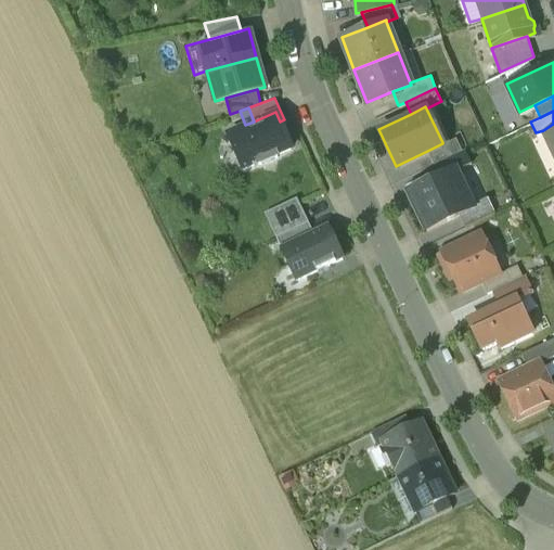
[(245,125),(228,132),(243,166),(257,160),(258,162),(277,154),(275,152),(291,145),(280,122),(275,112),(254,122),(245,125)]
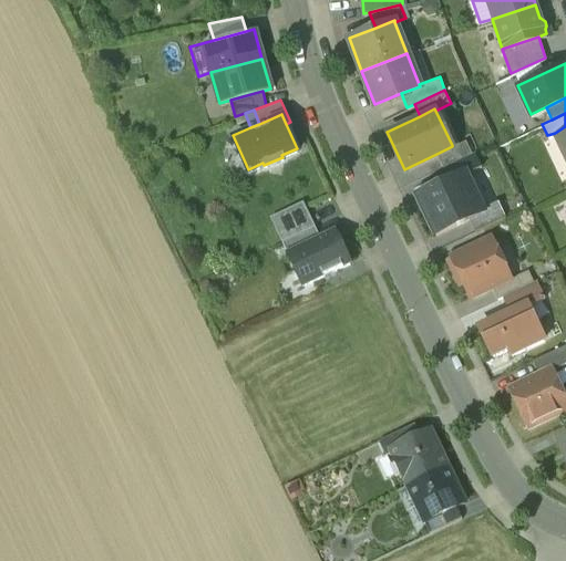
[(565,126),(555,133),(565,156),(565,126)]
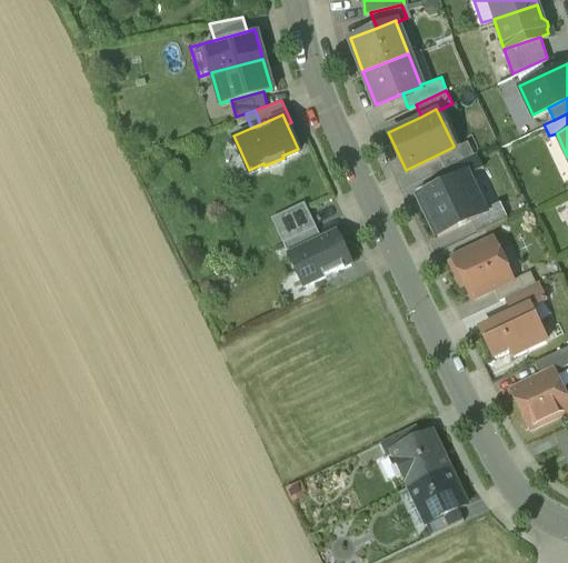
[(467,139),(454,146),(454,147),(438,154),(444,167),(472,153),(472,152),(467,139)]
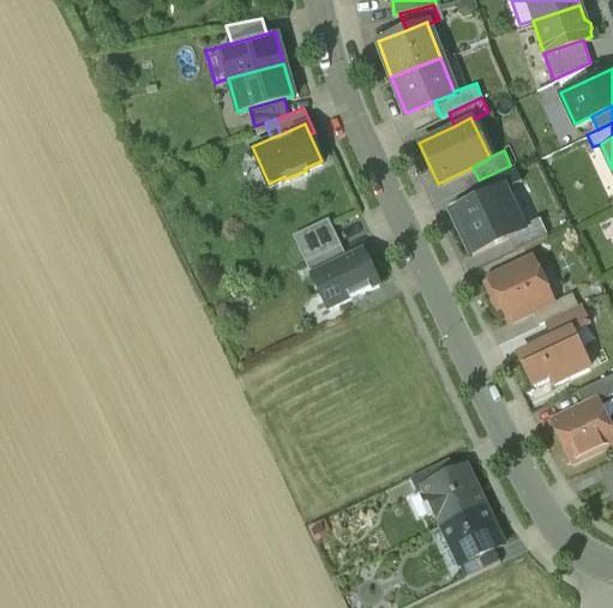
[(510,166),(479,180),(485,193),(503,185),(504,187),(521,179),(514,163),(510,164),(510,166)]
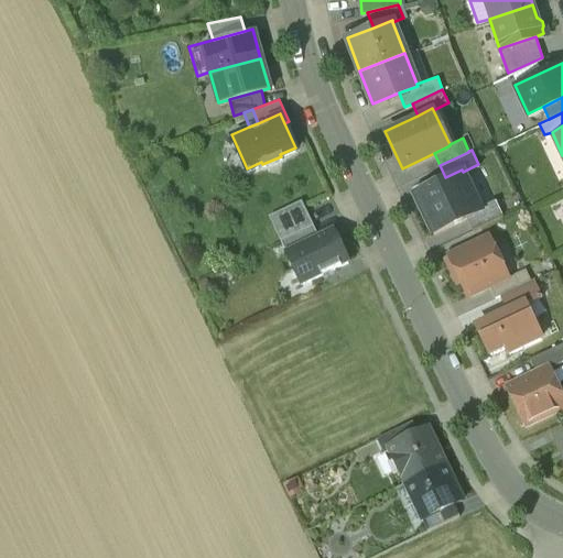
[(445,177),(413,193),(433,232),(466,216),(480,209),(479,207),(495,199),(478,164),(463,172),(462,170),(445,177)]
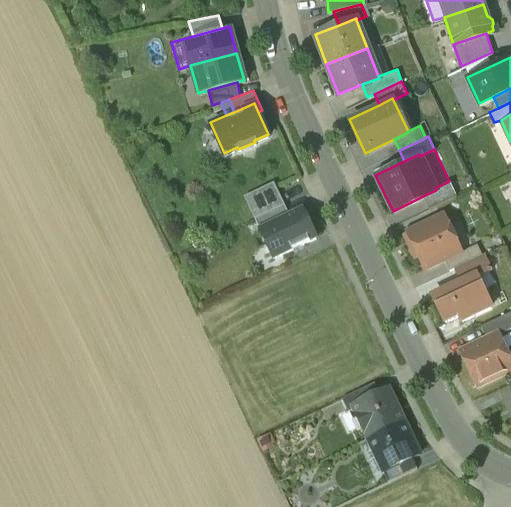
[(253,217),(283,202),(273,180),(243,195),(253,217)]
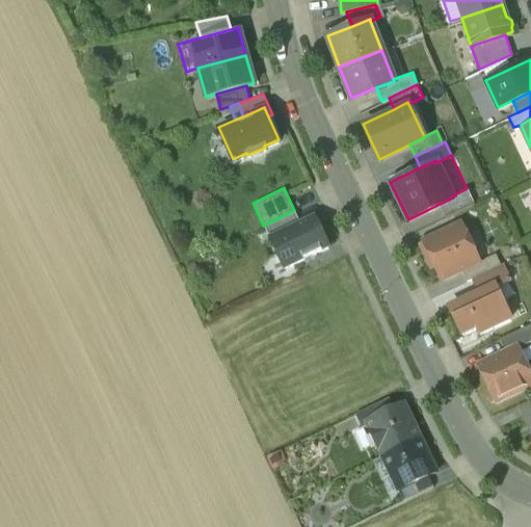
[(467,188),(452,195),(453,198),(440,204),(445,215),(473,202),(467,188)]
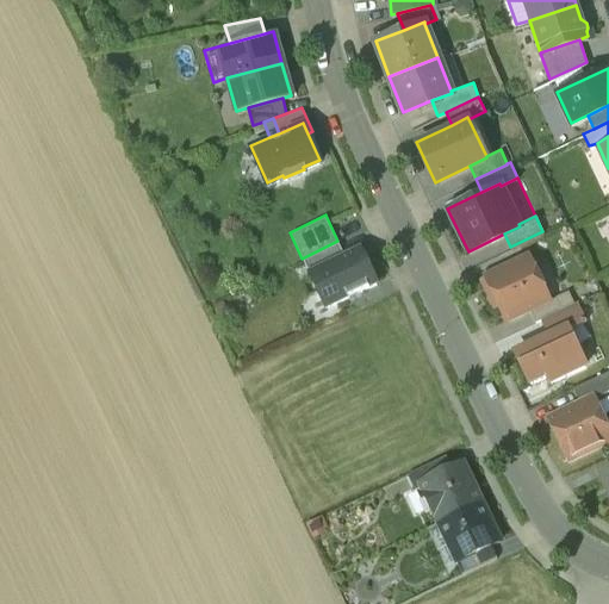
[(337,241),(302,259),(309,271),(345,254),(337,241)]
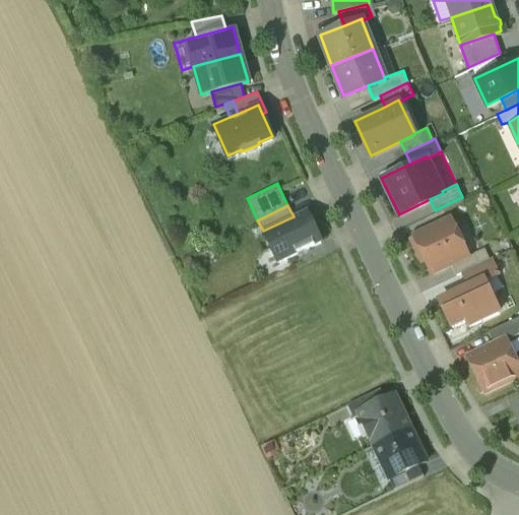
[(294,216),(263,231),(276,260),(321,240),(313,223),(316,222),(311,212),(309,213),(307,210),(294,216)]
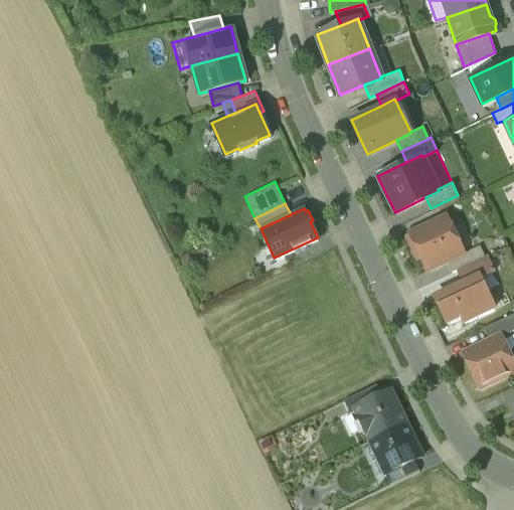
[(446,214),(405,233),(412,248),(415,246),(425,269),(446,259),(463,251),(446,214)]
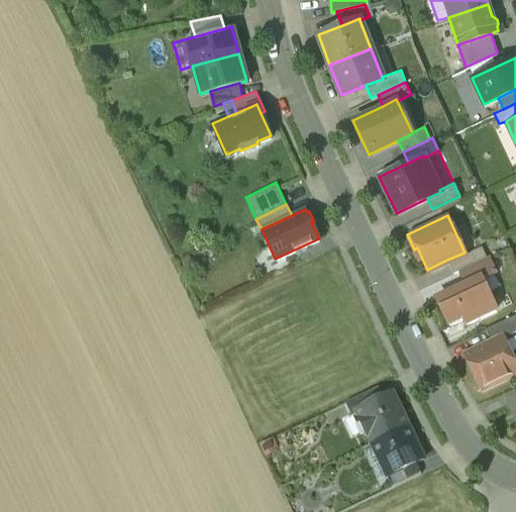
[(465,252),(447,260),(452,271),(457,269),(486,256),(481,244),(465,252)]
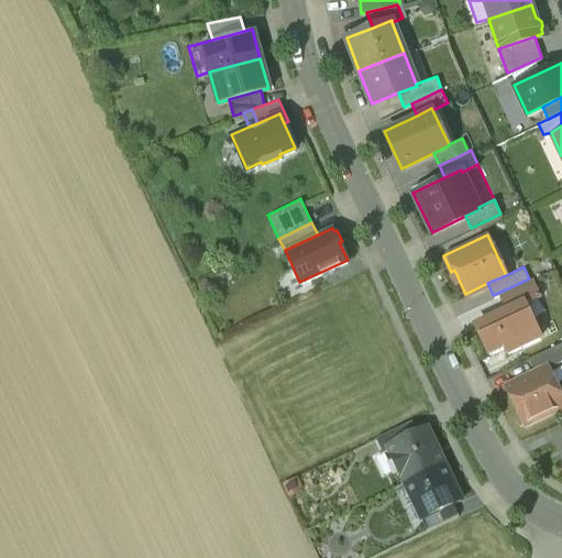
[(529,279),(498,293),(506,309),(522,301),(524,302),(540,294),(531,277),(529,279)]
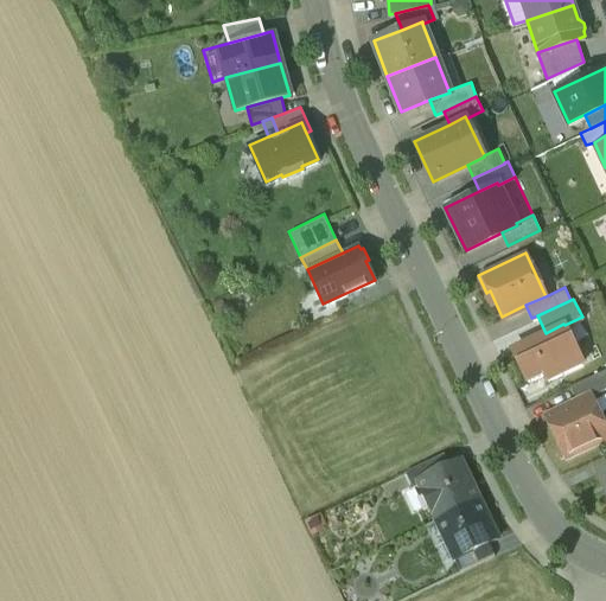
[(546,333),(512,349),(527,379),(543,371),(547,378),(581,362),(565,325),(563,324),(546,333)]
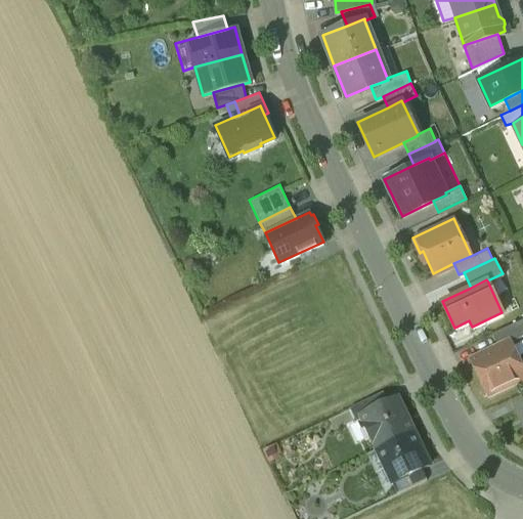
[(522,316),(491,332),(497,345),(509,340),(509,341),(522,334),(522,316)]
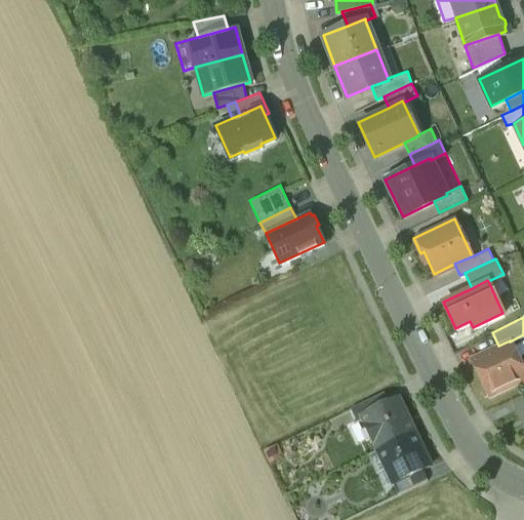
[(498,346),(472,358),(488,393),(523,375),(523,370),(510,342),(510,341),(498,346)]
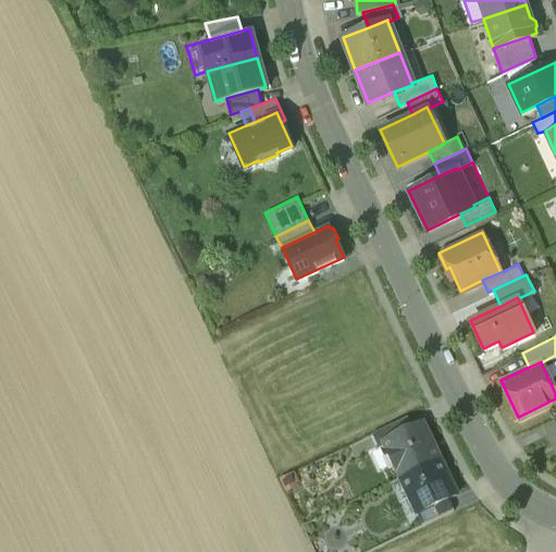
[(406,415),(371,431),(378,446),(384,443),(382,440),(412,426),(406,415)]
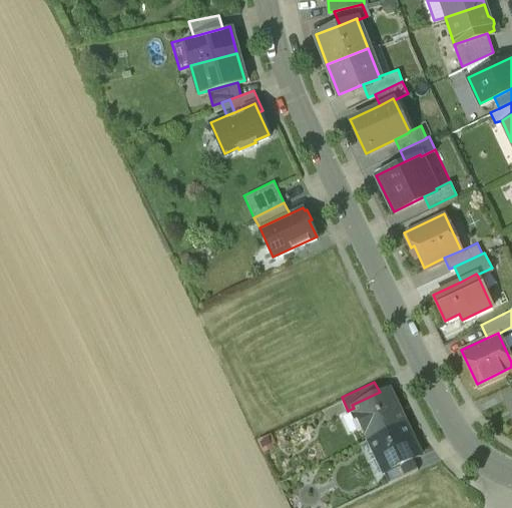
[(380,392),(352,405),(354,408),(368,438),(404,421),(389,388),(380,392)]
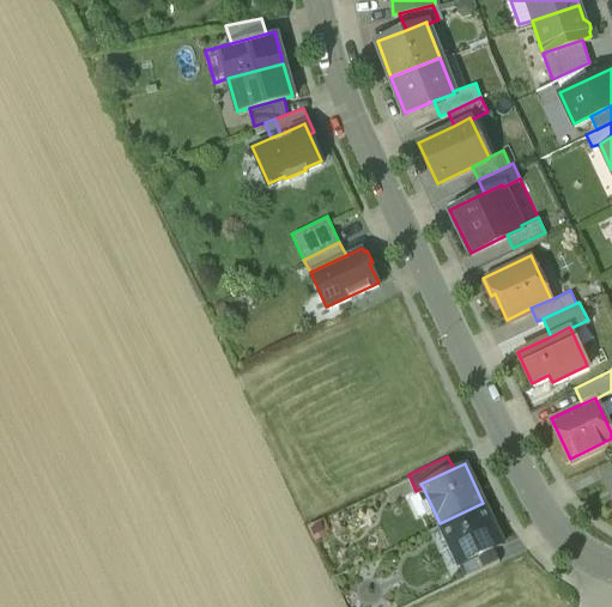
[(483,503),(440,523),(458,562),(492,546),(502,541),(496,530),(494,532),(488,519),(490,517),(483,503)]
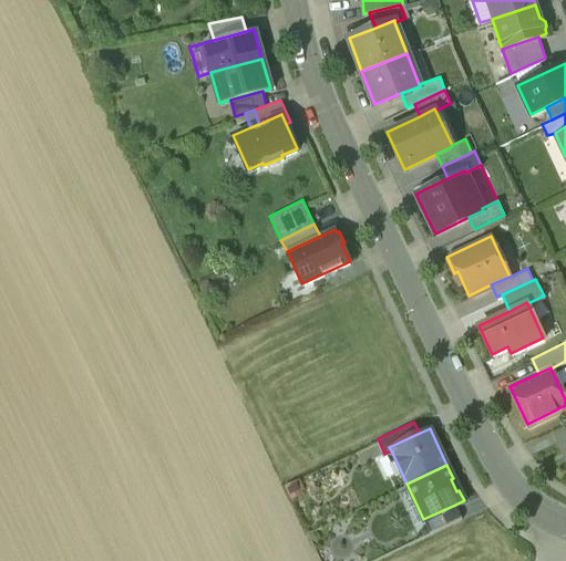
[(455,505),(423,519),(429,531),(461,517),(455,505)]
